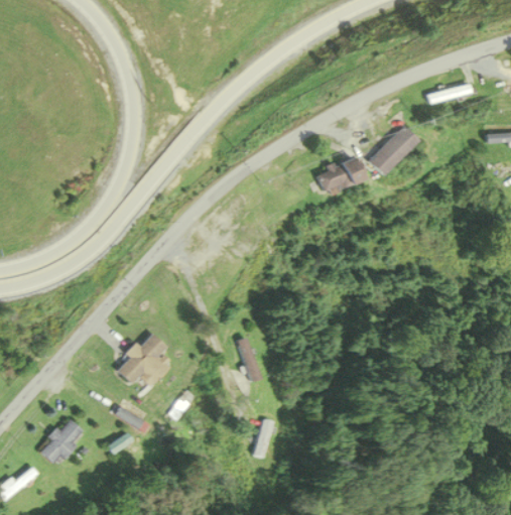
[(427,93),(429,103),(473,96),(471,86),(427,93)]
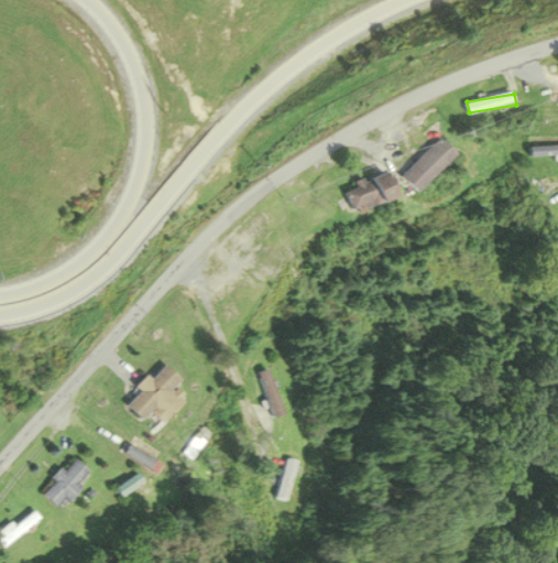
[(416,192),(457,154),(441,138),(402,176),(416,192)]
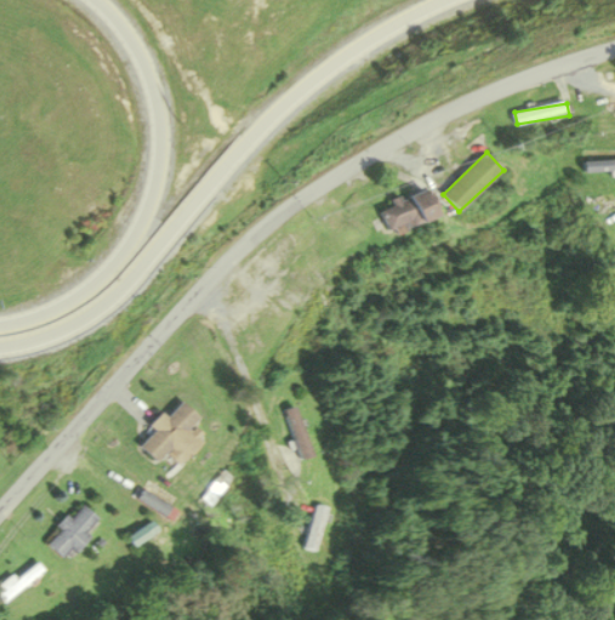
[(614,159),(585,160),(585,171),(614,170),(614,159)]
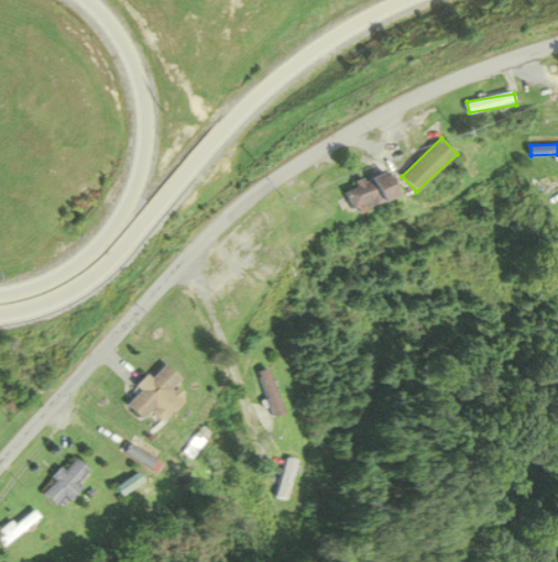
[(347,187),(353,211),(395,199),(389,175),(347,187)]
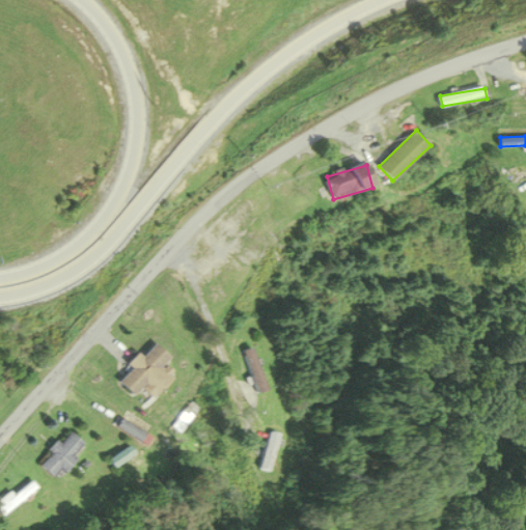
[(143,356),(120,380),(137,396),(173,358),(159,344),(145,358),(143,356)]
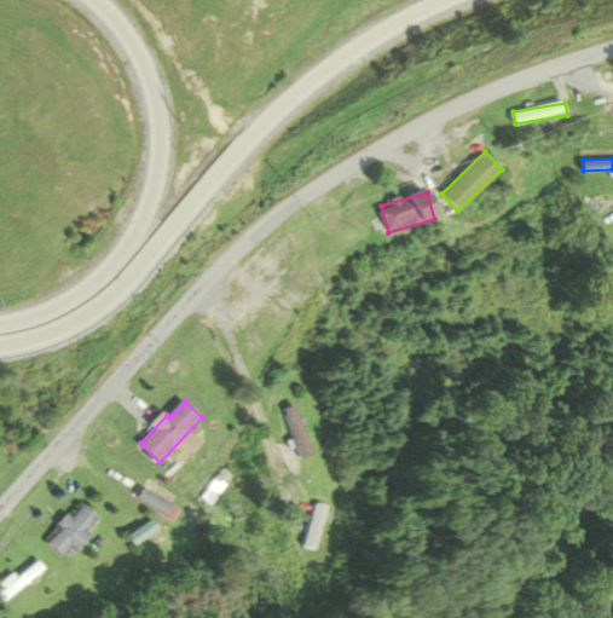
[(313,456),(296,406),(285,410),(302,460),(313,456)]
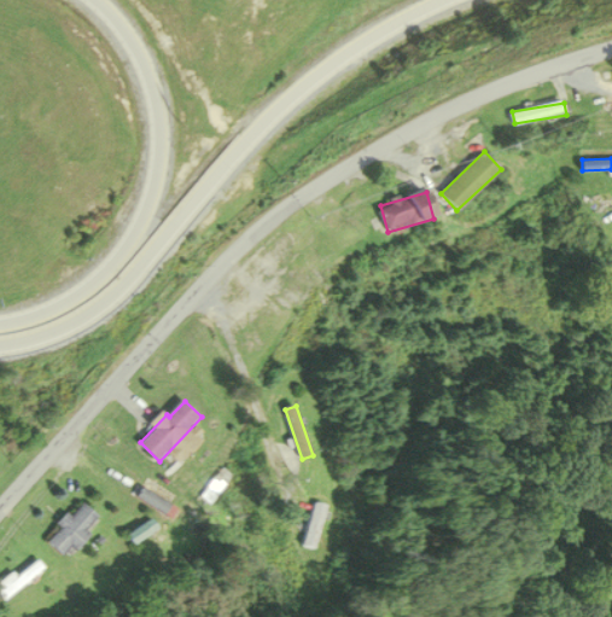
[(141,498),(167,514),(173,506),(147,489),(141,498)]
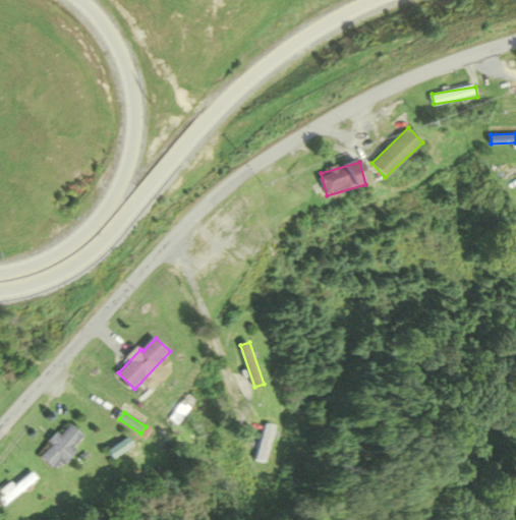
[(86,437),(73,423),(41,456),(57,472),(78,451),(75,448),(86,437)]
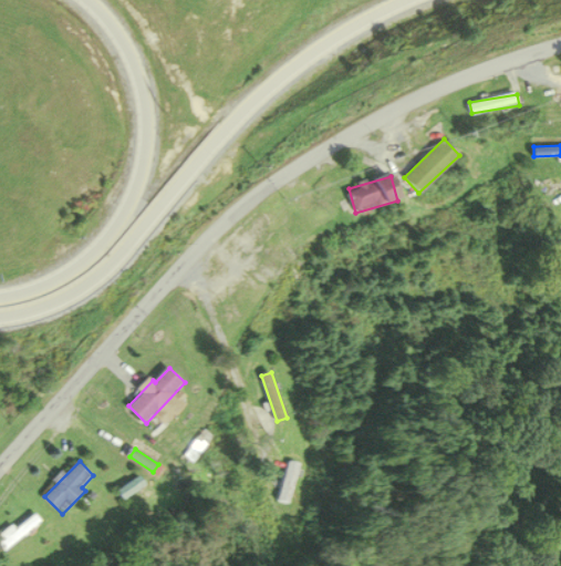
[(300,464),(289,462),(279,502),(289,504),(300,464)]
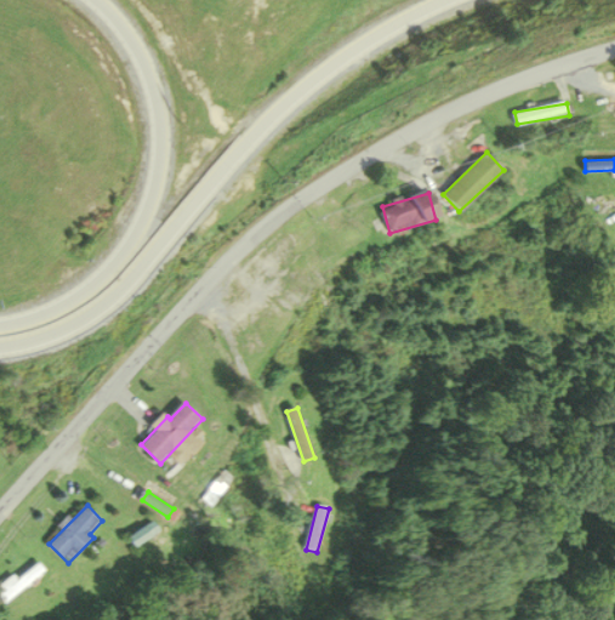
[(138,549),(155,536),(147,525),(130,539),(138,549)]
